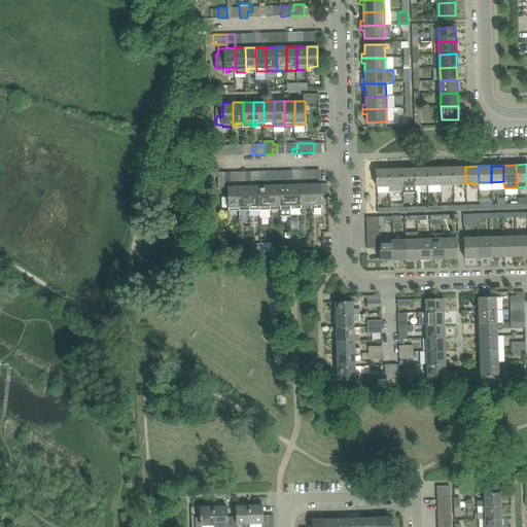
[(441,184),(440,167),(427,168),(427,184),(441,184)]
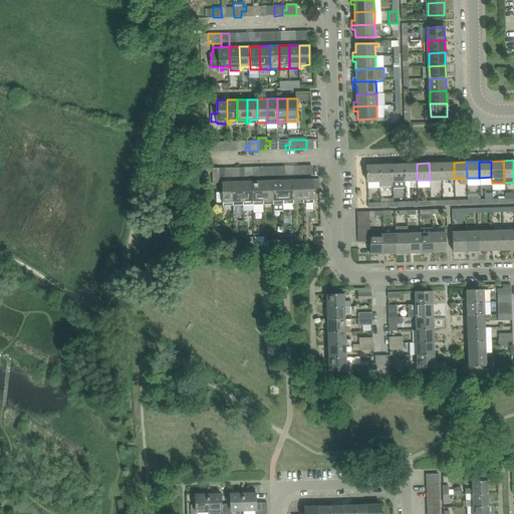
[(442,179),(441,163),(429,163),(430,180),(442,179)]
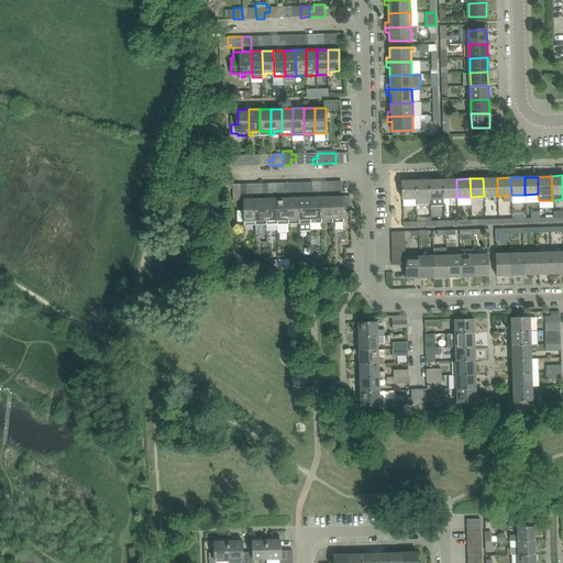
[(497,196),(497,178),(483,178),(484,196),(497,196)]
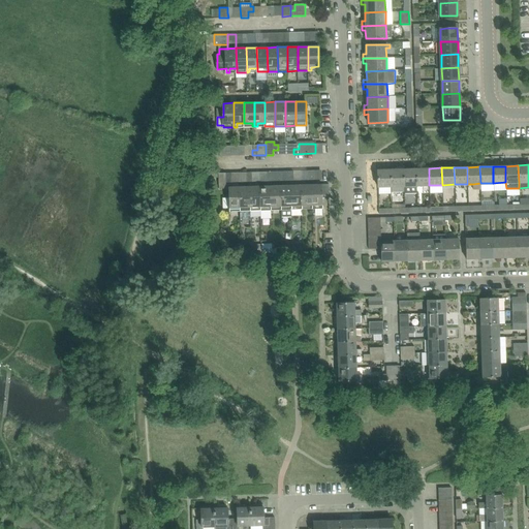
[(416,185),(416,168),(403,169),(404,186),(416,185)]
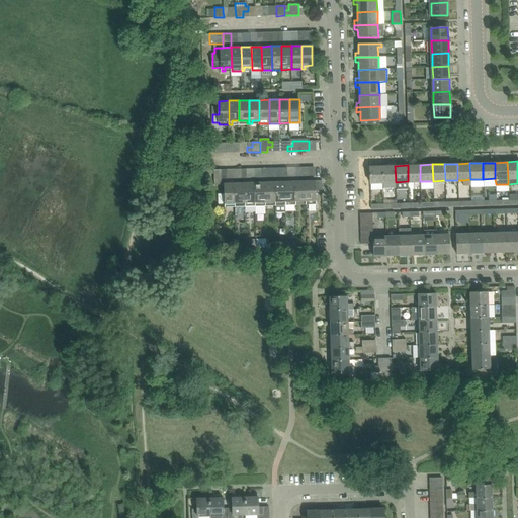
[(420,181),(420,165),(408,165),(408,181),(420,181)]
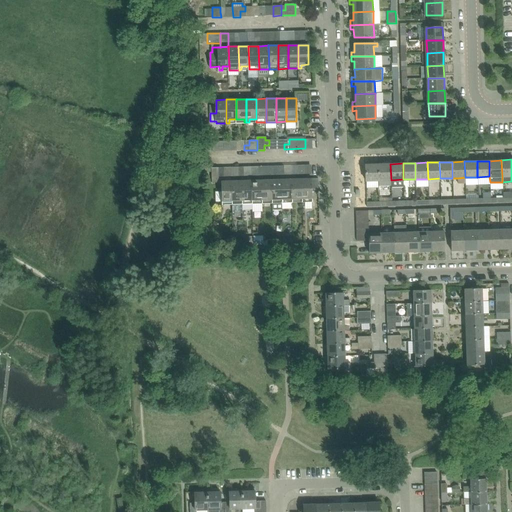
[(378,180),(377,164),(365,164),(365,181),(378,180)]
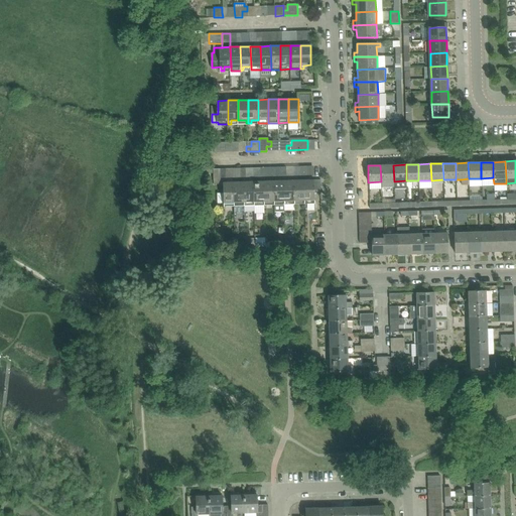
[(394,181),(393,165),(380,165),(381,181),(381,187),(394,186),(394,181)]
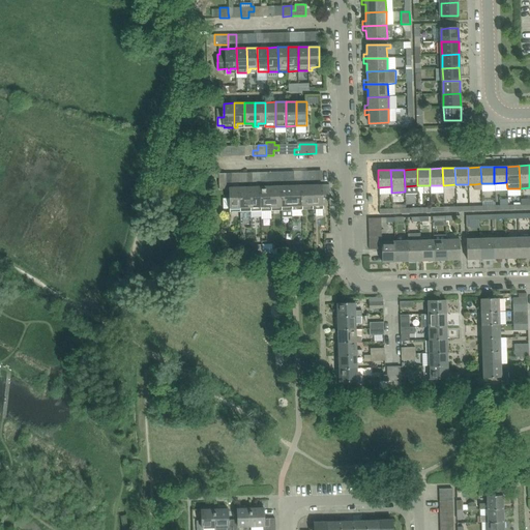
[(232,183),(232,173),(219,174),(219,183),(219,188),(226,188),(226,183),(232,183)]
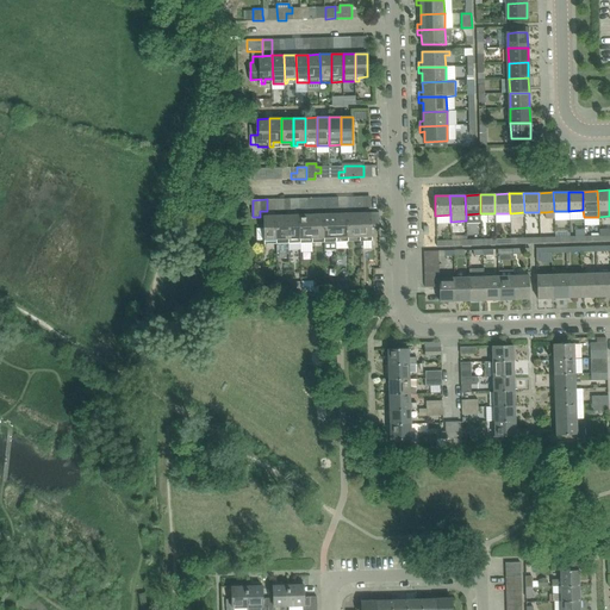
[(348,242),(347,213),(336,215),(336,242),(336,249),(348,248),(348,242)]
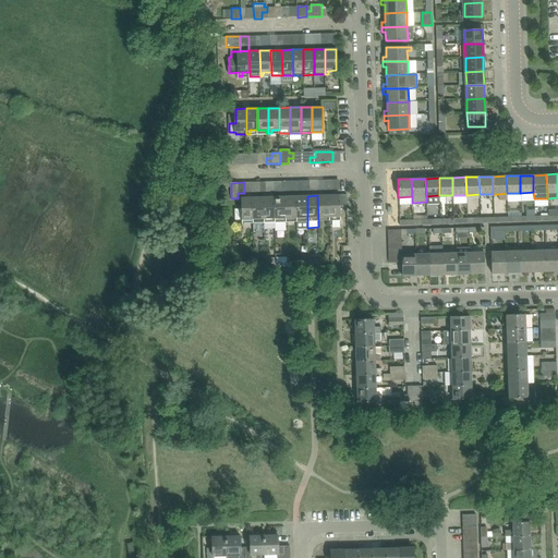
[(328,195),(317,195),(318,217),(326,217),(327,221),(329,221),(328,195)]
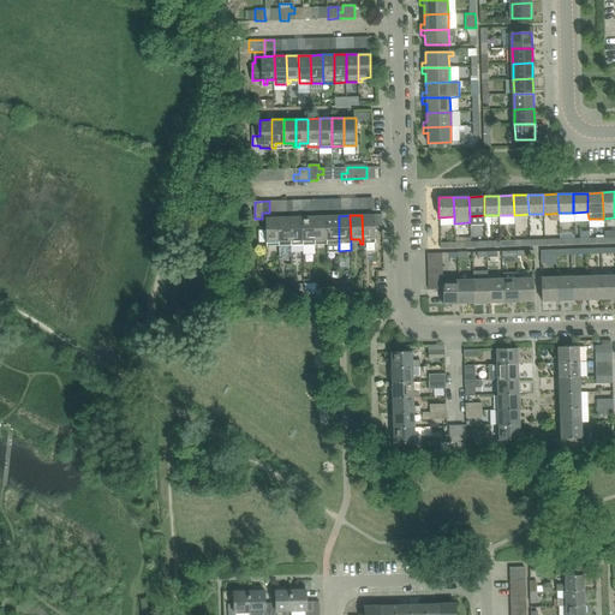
[(375,215),(362,215),(363,244),(375,243),(375,215)]
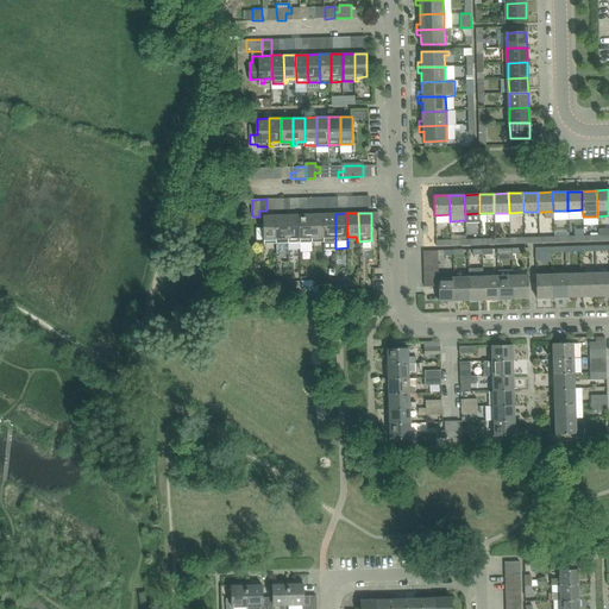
[(300,243),(300,214),(288,215),(288,243),(300,243)]
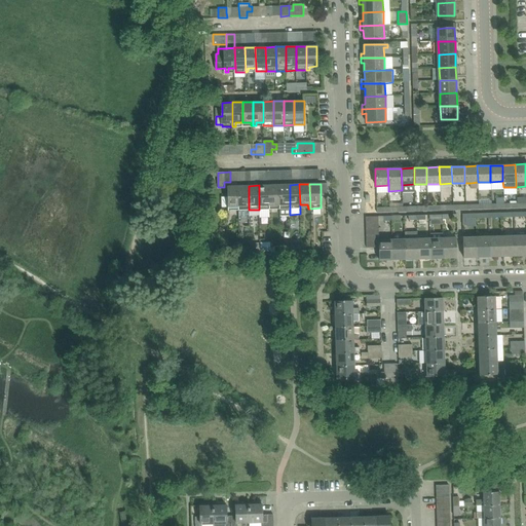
[(269,210),(269,185),(259,185),(259,210),(269,210)]
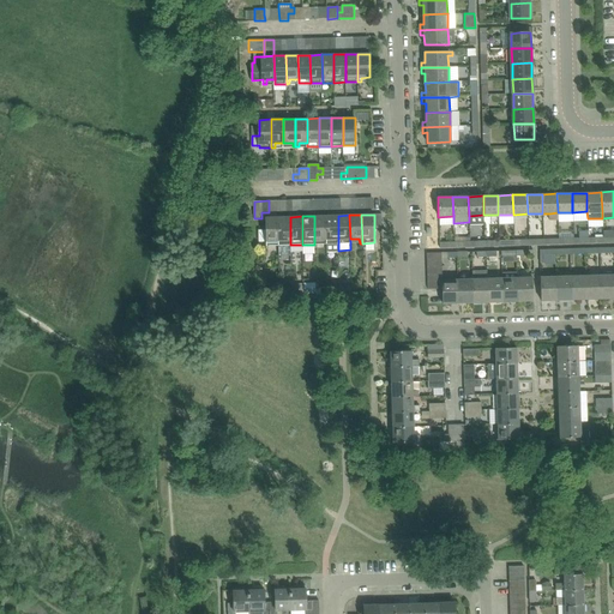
[(326,216),(314,216),(314,245),(318,245),(318,240),(326,240),(326,216)]
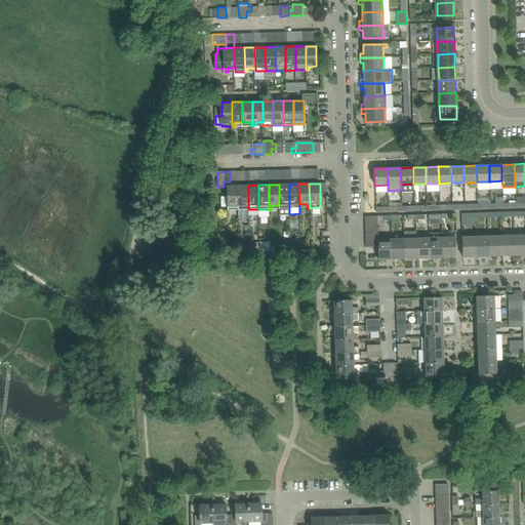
[(289,208),(289,185),(279,185),(279,205),(279,208),(289,208)]
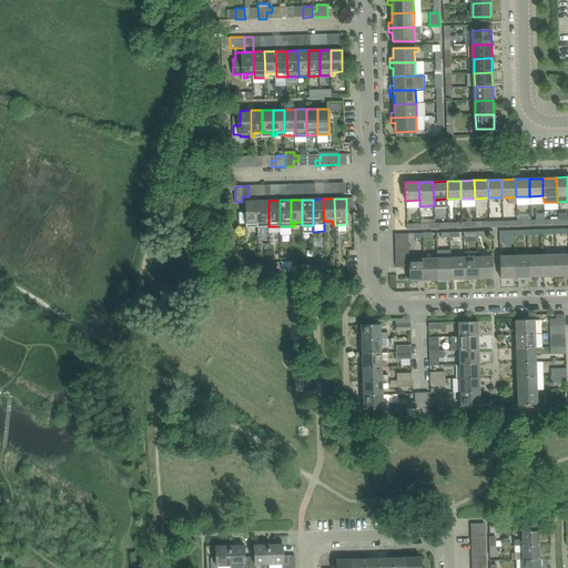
[(257,226),(257,201),(245,201),(246,227),(257,226)]
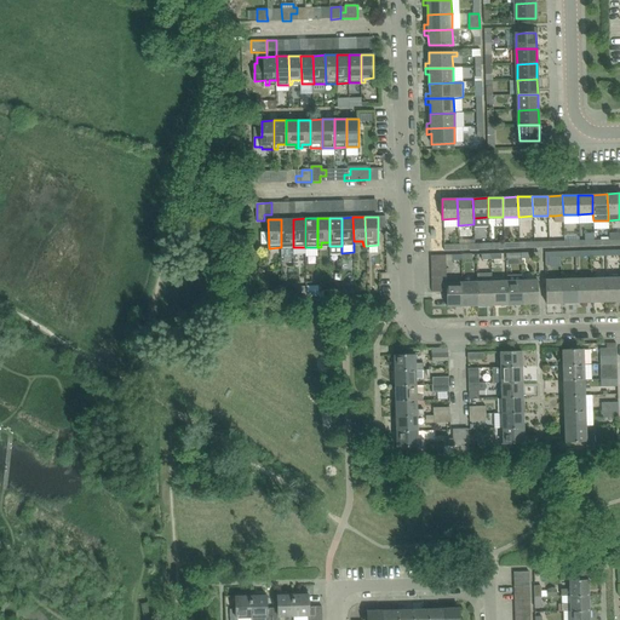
[(293,247),(293,219),(281,219),(281,247),(293,247)]
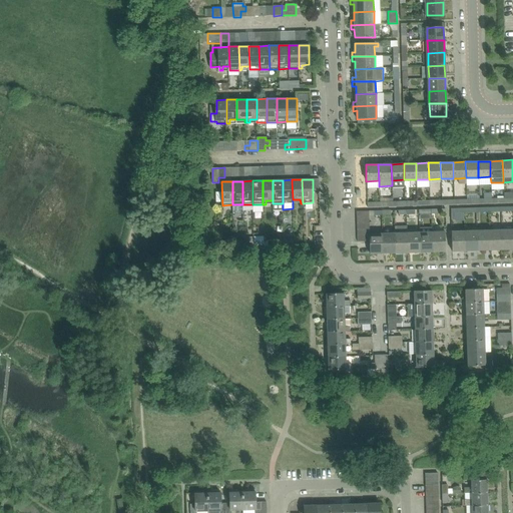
[(508,192),(503,192),(503,198),(503,202),(512,201),(512,197),(509,197),(508,192)]
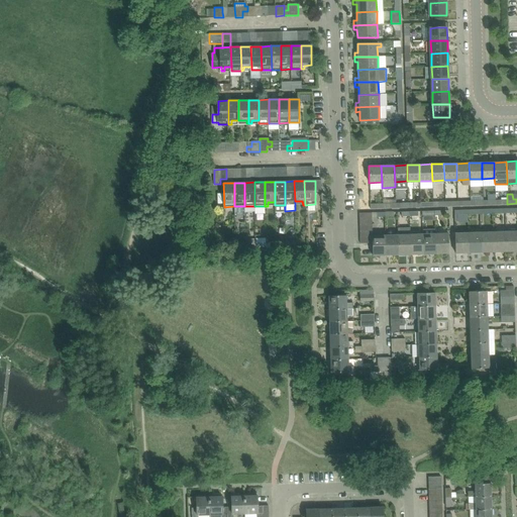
[(506,251),(505,231),(493,232),(494,252),(506,251)]
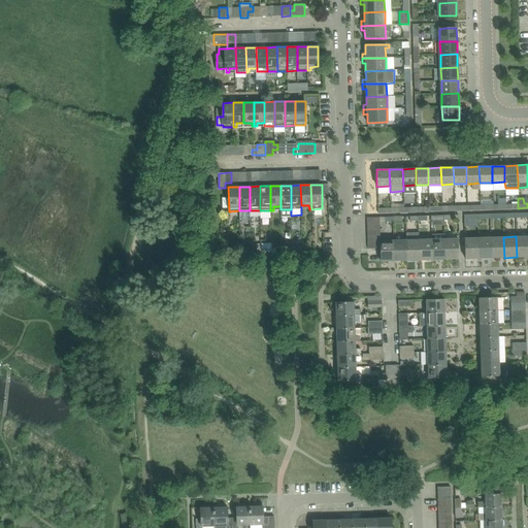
[(527,256),(527,236),(516,236),(517,257),(527,256)]
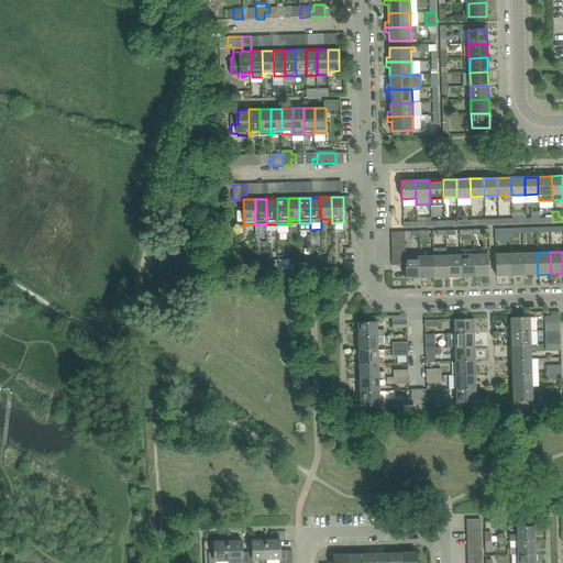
[(523,275),(523,253),(509,254),(510,275),(523,275)]
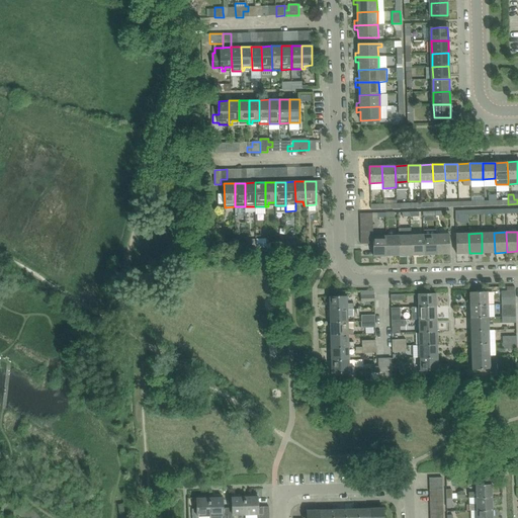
[(495,253),(494,233),(482,233),(482,253),(495,253)]
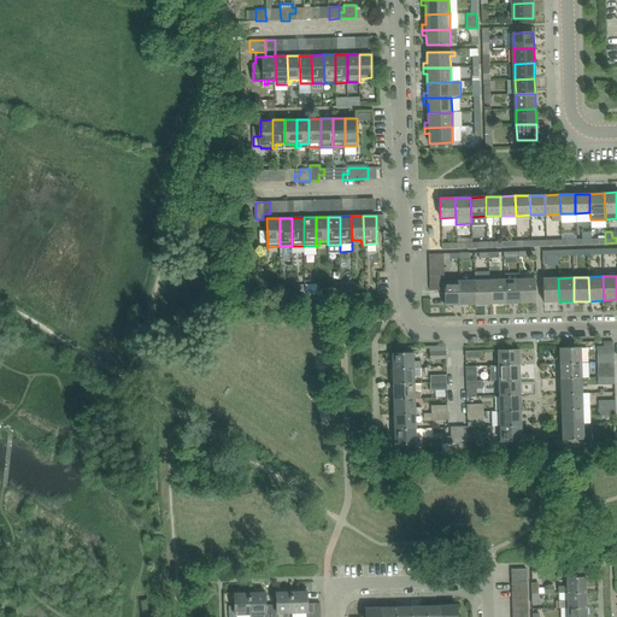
[(535,303),(535,278),(519,280),(521,304),(535,303)]
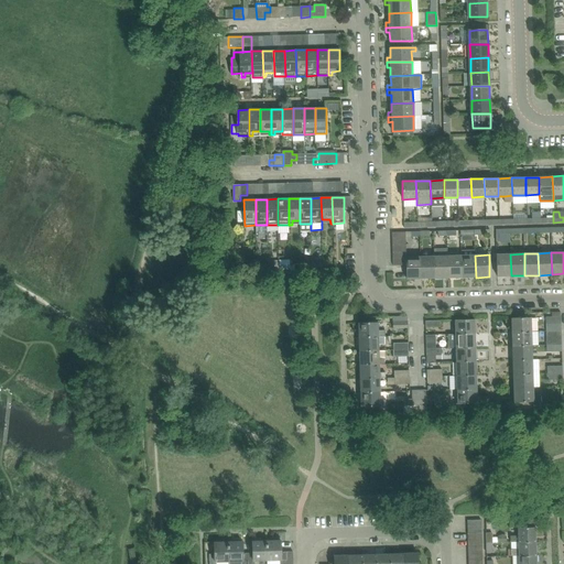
[(511,275),(510,255),(496,255),(497,277),(511,275)]
